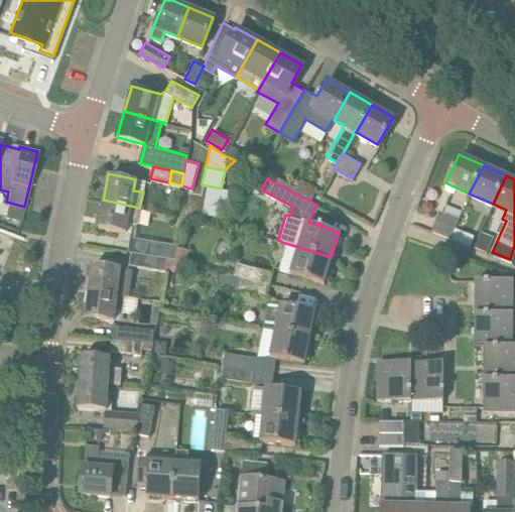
[(291,192),(309,201),(314,190),(297,181),(291,192)]
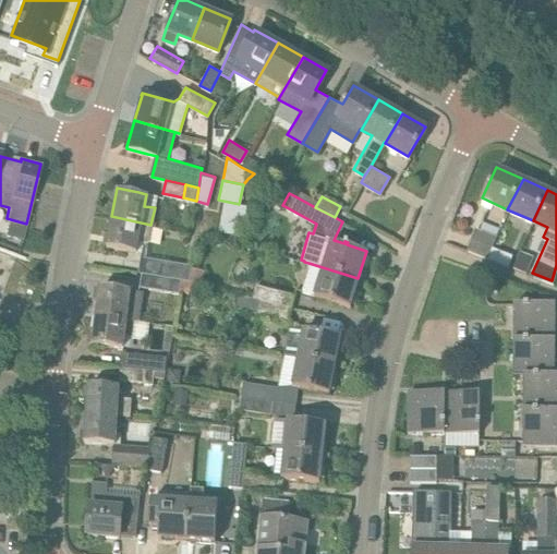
[(141,272),(142,272),(145,255),(150,225),(111,216),(105,244),(126,249),(136,251),(141,251),(136,272),(141,272)]
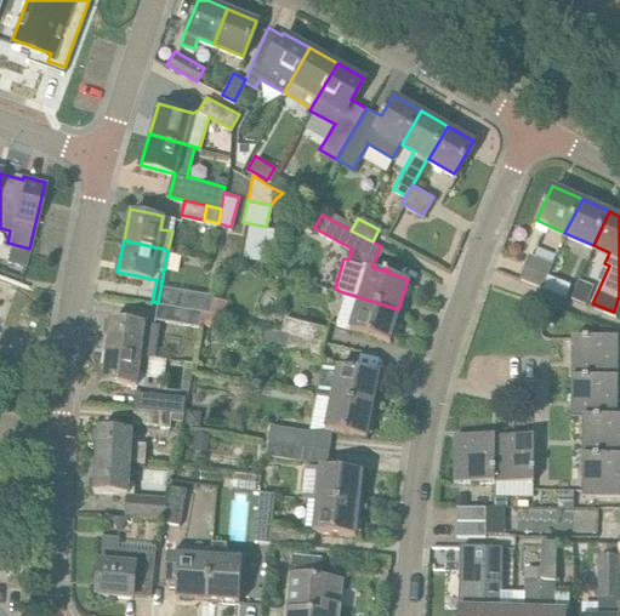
[(521,250),(519,243),(512,240),(507,244),(507,251),(515,254),(521,250)]
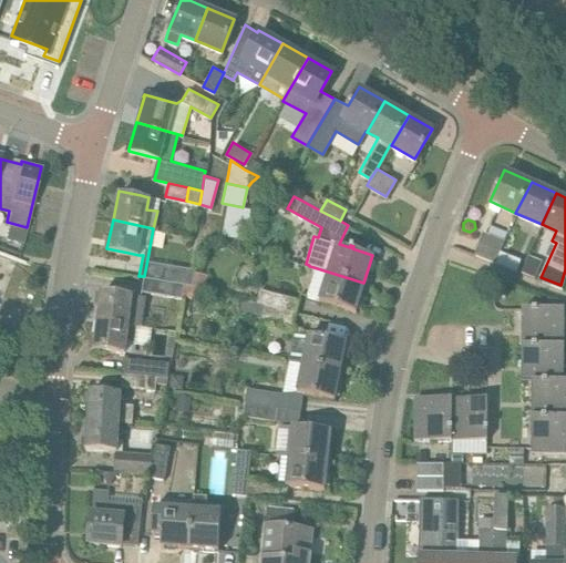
[(8,224),(4,237),(22,242),(26,228),(8,224)]
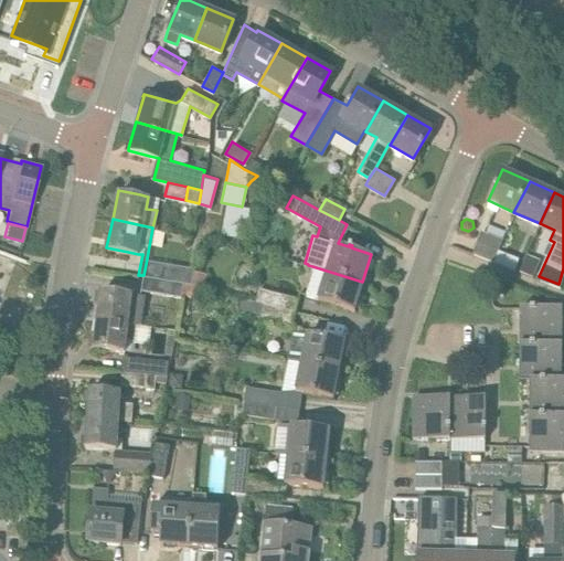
[(492,258),(497,249),(501,237),(480,230),(471,251),(492,258)]
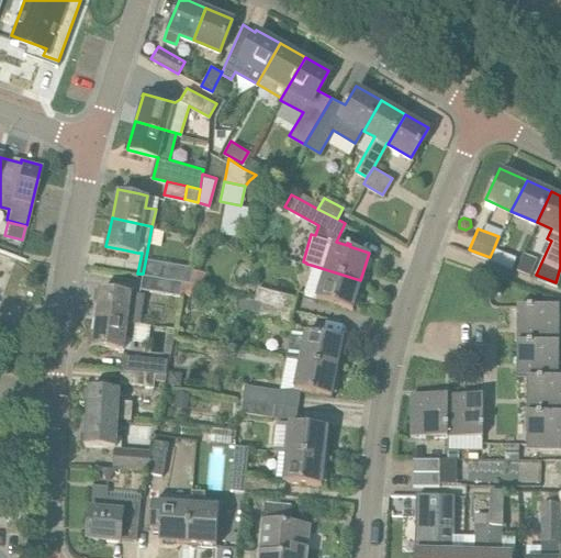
[(490,257),(511,266),(515,255),(494,247),(490,257)]
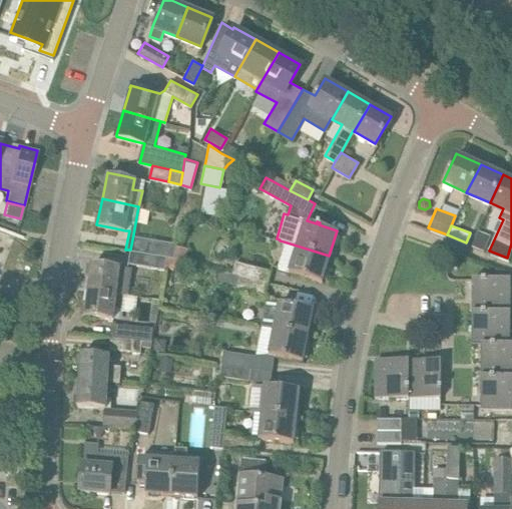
[(133,234),(130,249),(166,256),(173,257),(175,243),(176,241),(175,241),(169,240),(133,234)]
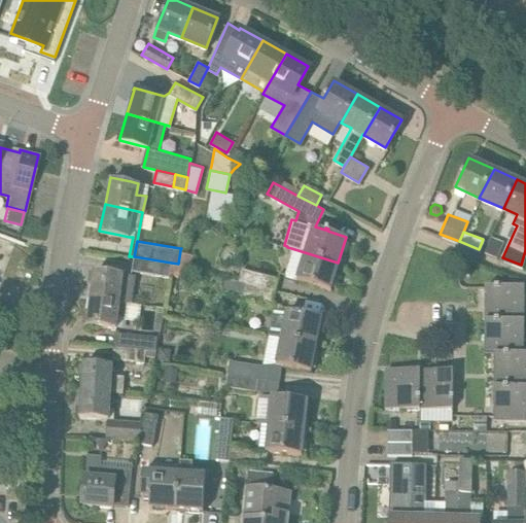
[(329,288),(338,263),(291,248),(284,273),(294,277),(329,288)]
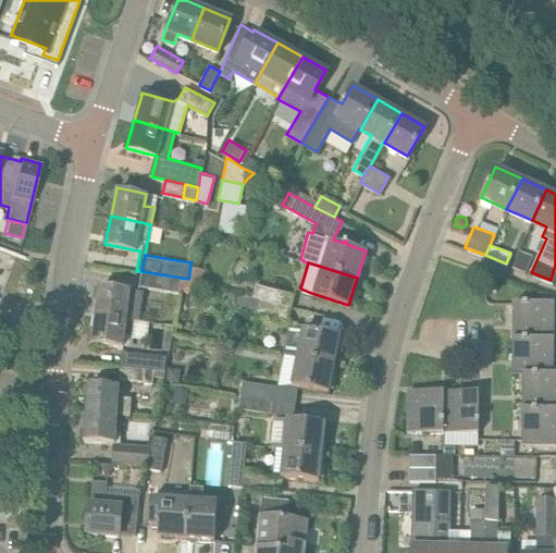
[(188,279),(200,281),(204,267),(190,265),(188,279)]
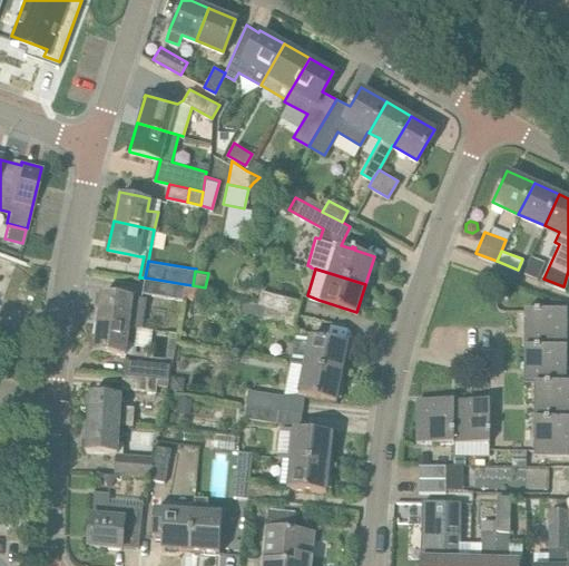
[(183,298),(185,284),(145,277),(144,277),(140,291),(183,298)]
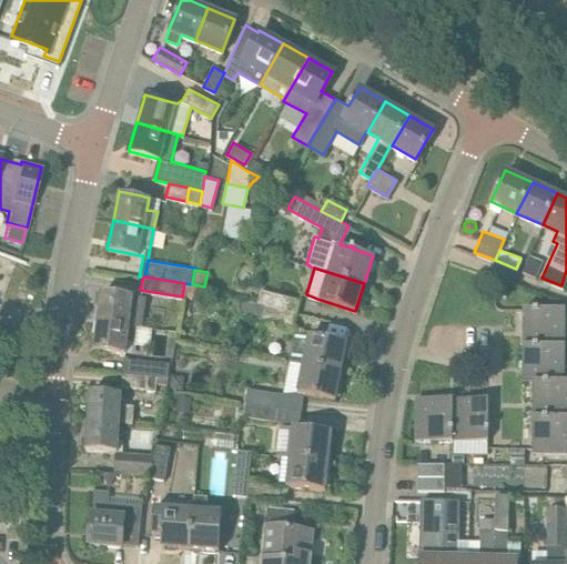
[(505,295),(505,279),(494,279),(493,294),(505,295)]
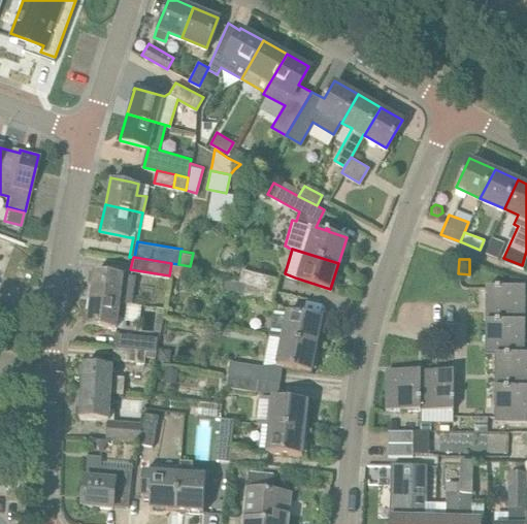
[(273,290),(277,277),(241,268),(237,281),(244,283),(273,290)]
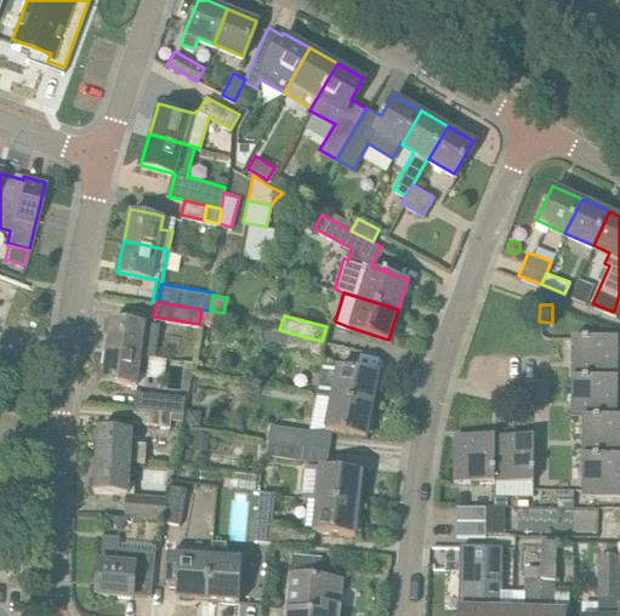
[(144,321),(134,320),(109,317),(106,349),(141,354),(141,353),(154,355),(159,323),(144,321)]
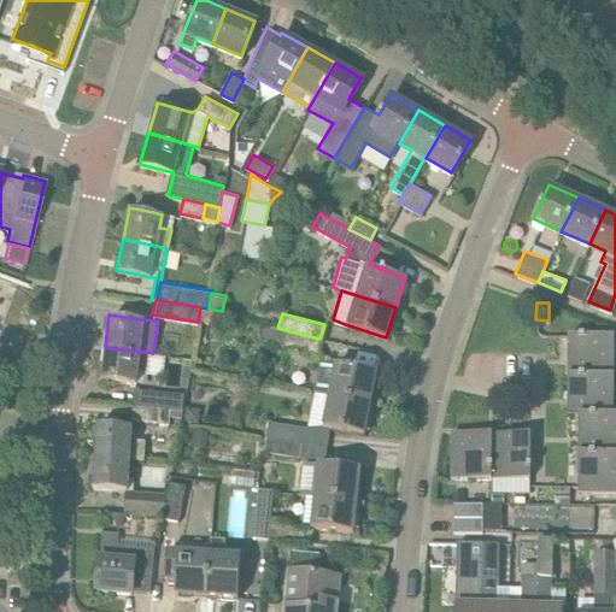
[(269,341),(282,345),(286,330),(277,328),(274,327),(269,341)]
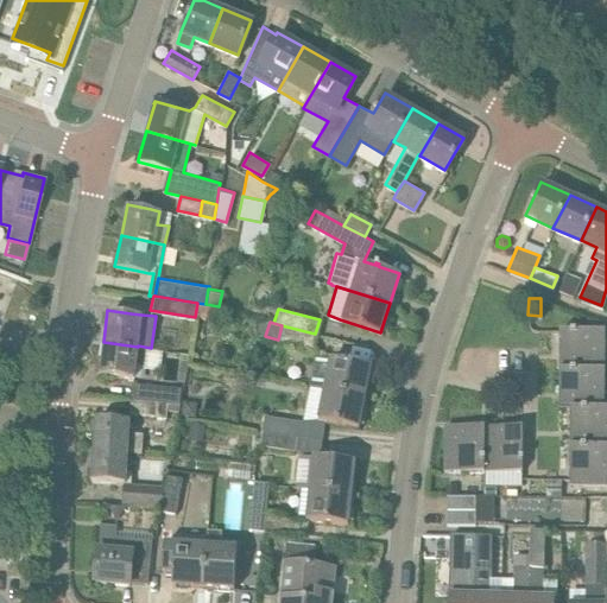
[(315,334),(282,325),(278,340),(311,348),(315,334)]
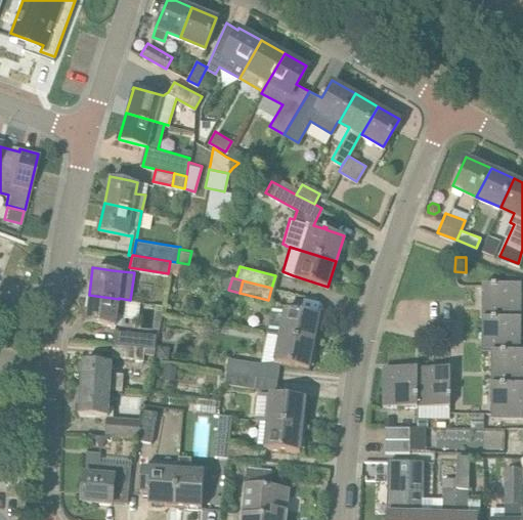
[(519,316),(520,284),(481,283),(481,316),(519,316)]
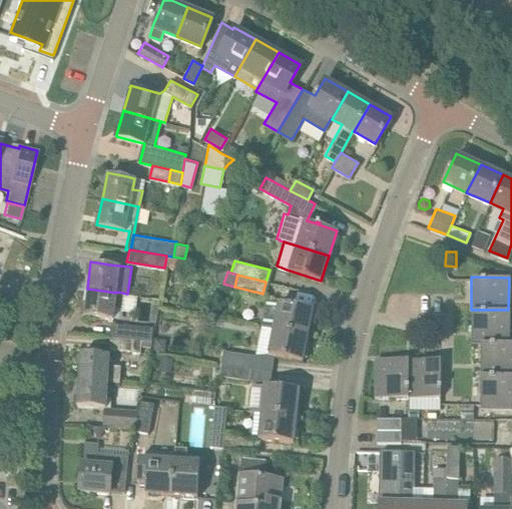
[(113,318),(116,293),(87,289),(83,315),(103,317),(113,318)]
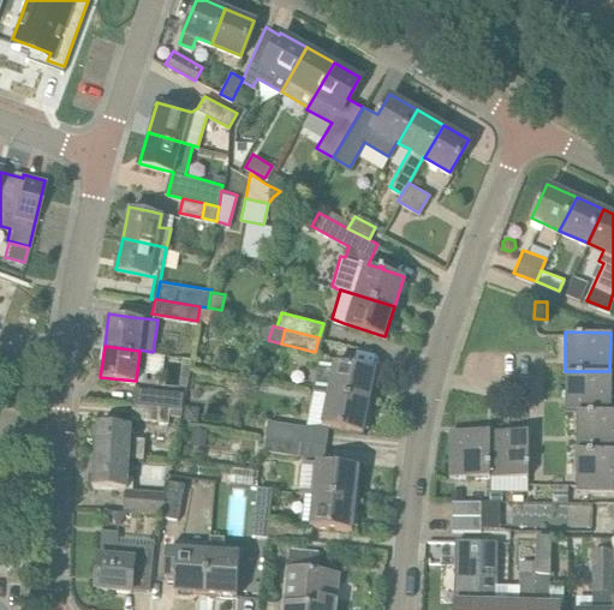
[(333,360),(332,363),(317,360),(311,389),(326,392),(326,393),(368,400),(375,369),(333,360)]
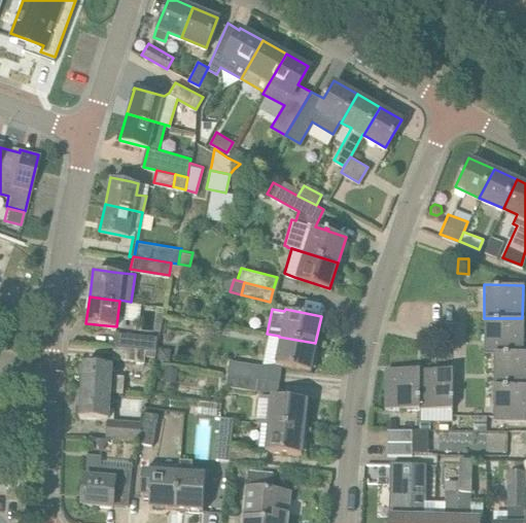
[(522,352),(522,318),(484,318),(483,352),(495,352),(522,352)]
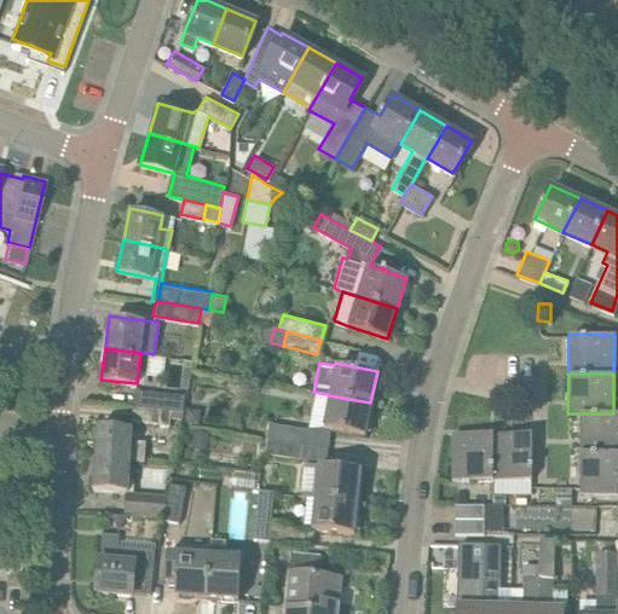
[(169,409),(182,409),(184,394),(134,388),(132,405),(159,407),(169,409)]
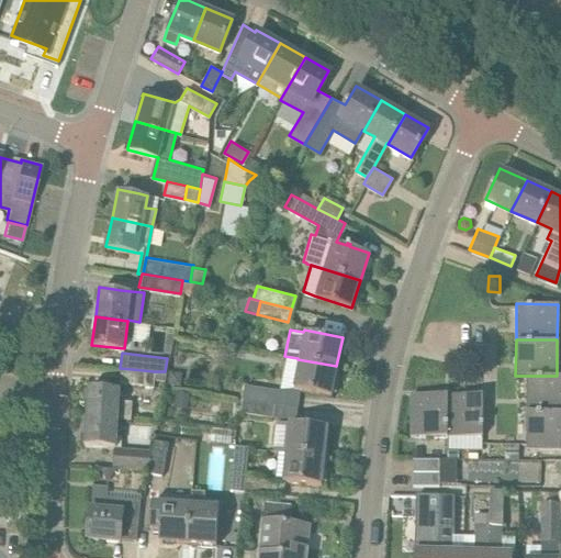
[(331,394),(336,366),(298,359),(292,387),(331,394)]
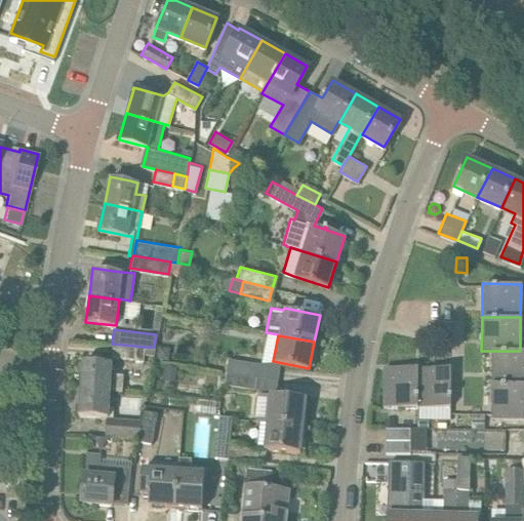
[(111,355),(132,358),(134,346),(112,344),(111,355)]
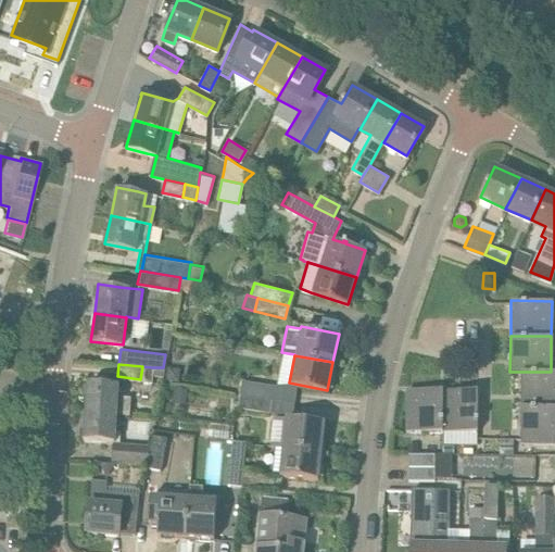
[(164,378),(177,380),(179,366),(166,364),(164,378)]
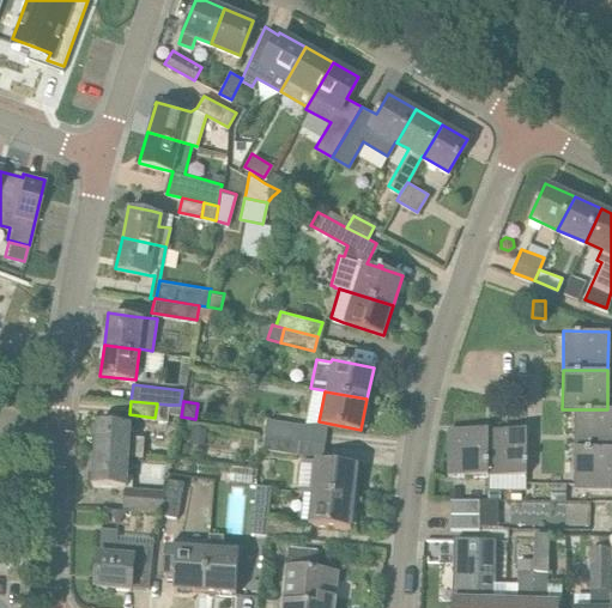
[(157,403),(155,418),(165,419),(167,413),(168,405),(157,403)]
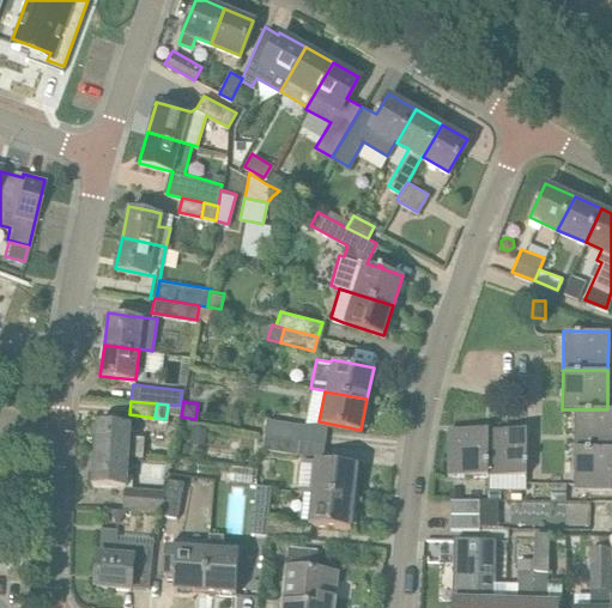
[(611,408),(607,409),(576,409),(575,448),(611,448),(611,408)]
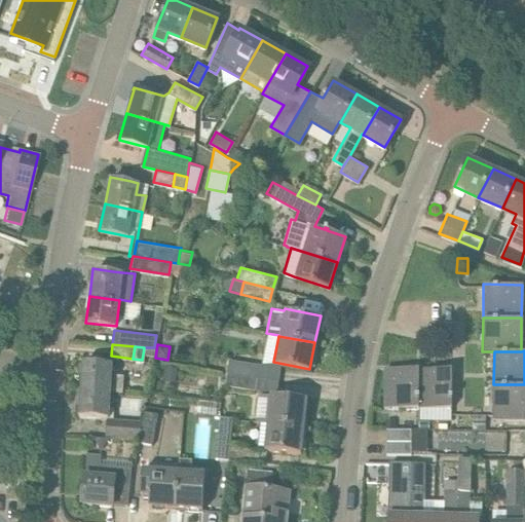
[(255,375),(257,363),(228,359),(226,371),(255,375)]
